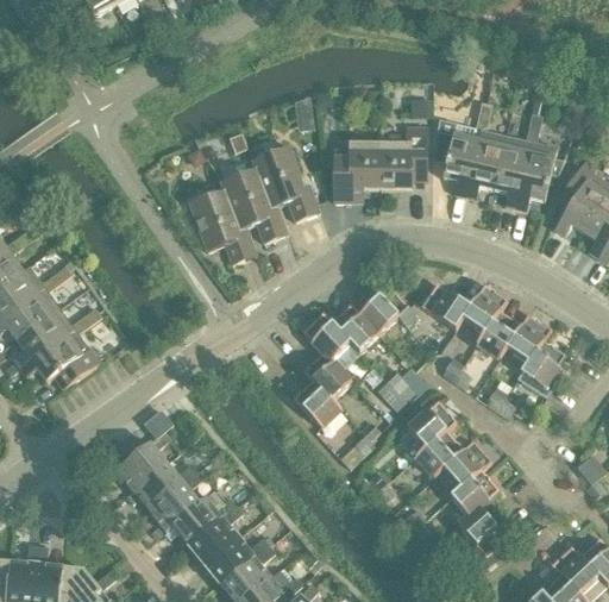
[(85,0),(93,14),(113,2),(112,0),(85,0)]
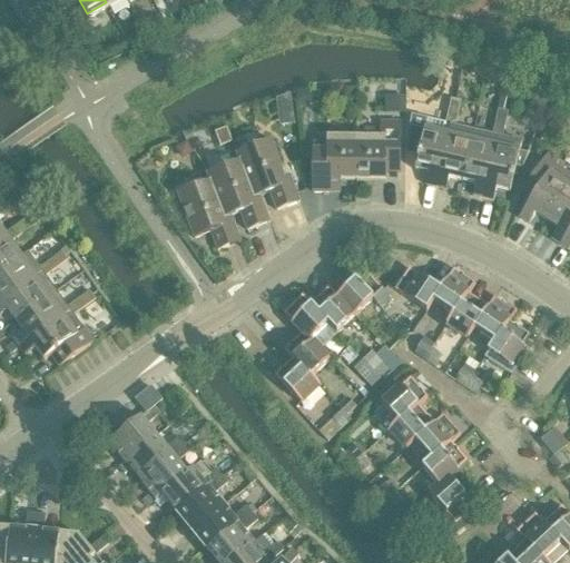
[(465,58),(463,71),(484,77),(488,63),(465,58)]
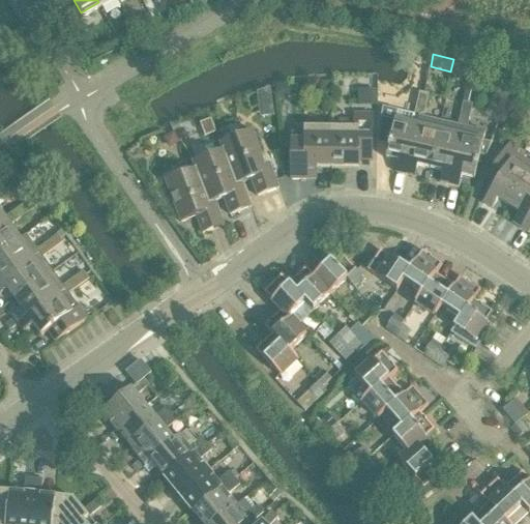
[(425,102),(429,89),(419,87),(416,99),(425,102)]
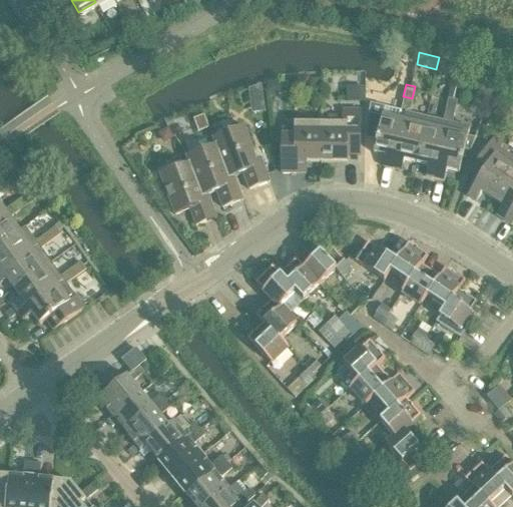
[(454,107),(457,95),(448,93),(446,105),(454,107)]
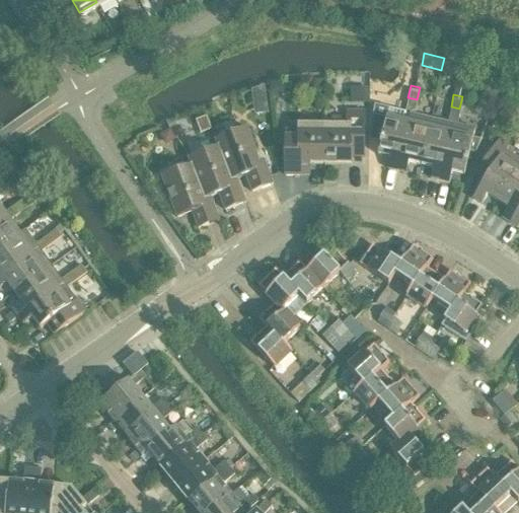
[(432,114),(415,110),(417,99),(408,97),(405,106),(404,110),(409,111),(408,117),(396,166),(406,168),(409,157),(421,159),(432,114)]
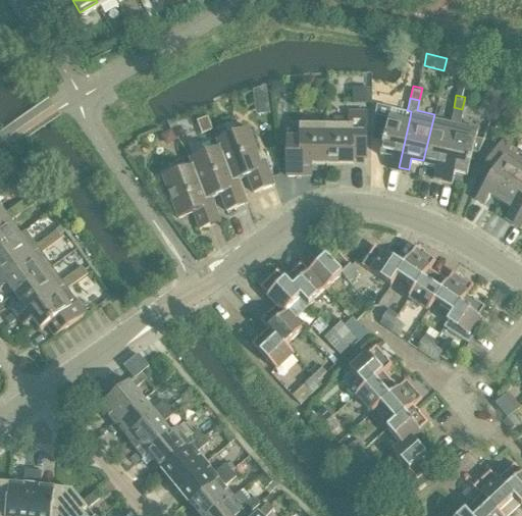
[(399,167),(410,117),(411,111),(407,110),(408,107),(377,100),(375,110),(377,111),(372,135),(382,137),(379,151),(393,153),(390,165),(399,167)]
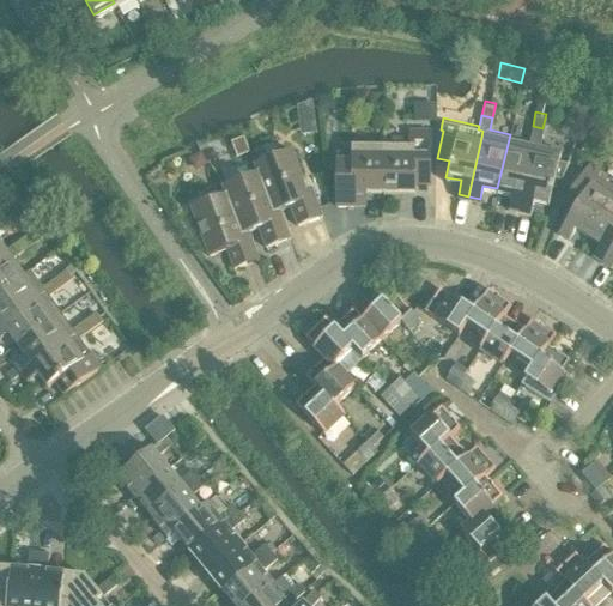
[(430,180),(430,126),(408,125),(408,143),(383,141),(382,188),(414,189),(414,180),(430,180)]
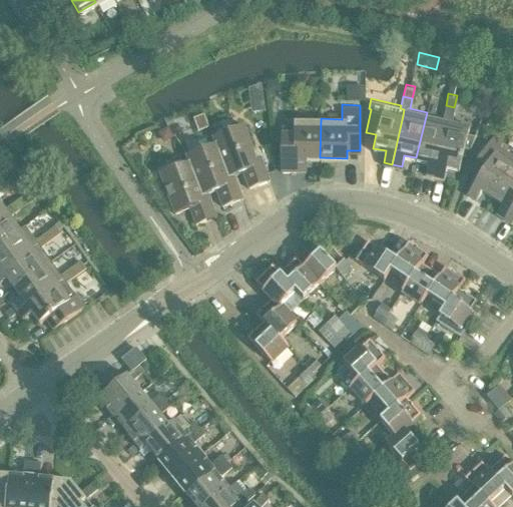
[(447,118),(435,173),(444,175),(447,164),(459,167),(463,147),(464,145),(470,146),(475,133),(467,131),(469,123),(452,119),(454,107),(446,105),(443,116),(443,117),(447,118)]
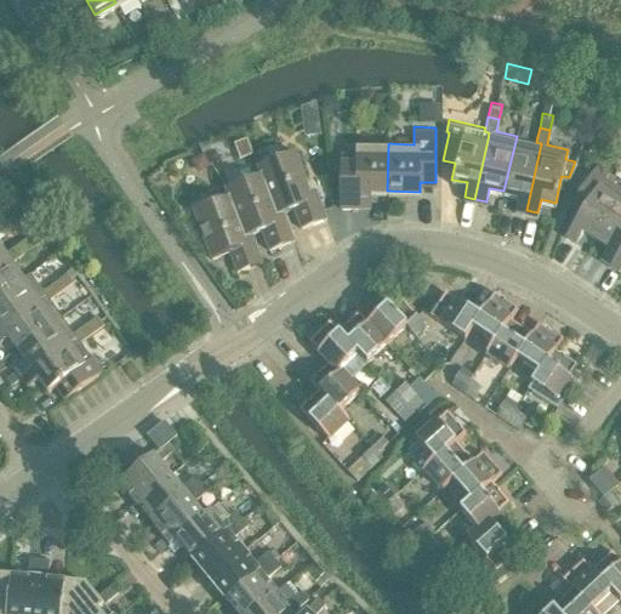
[(536,142),(536,141),(517,136),(503,191),(518,194),(514,208),(527,210),(541,143),(536,142)]
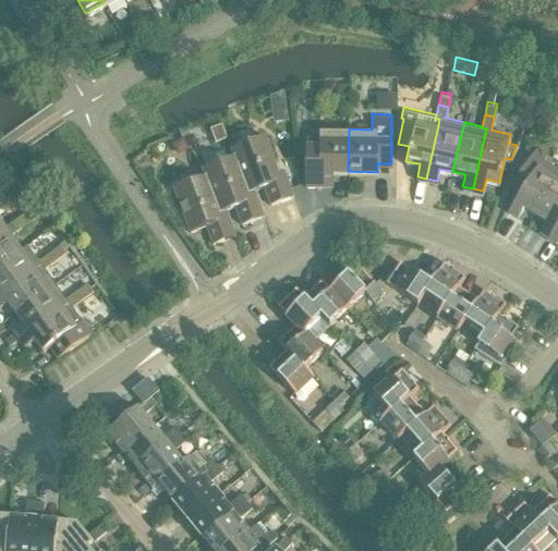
[(348,171),(349,129),(320,129),(320,134),(306,134),(306,182),(322,183),(322,171),(348,171)]
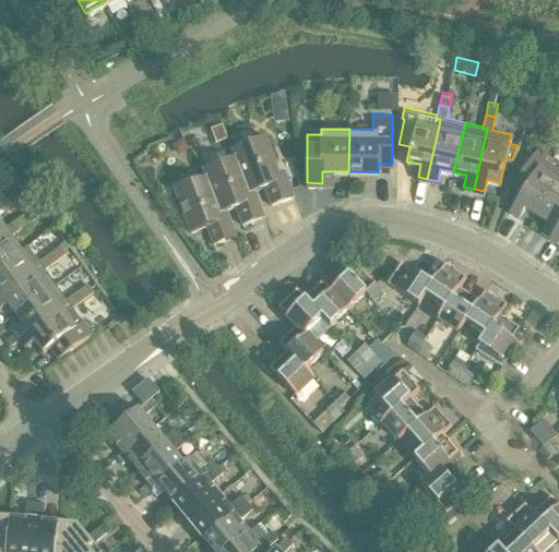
[(264,131),(232,143),(234,152),(235,152),(249,188),(254,187),(264,182),(271,201),(293,192),(283,166),(277,168),(264,131)]
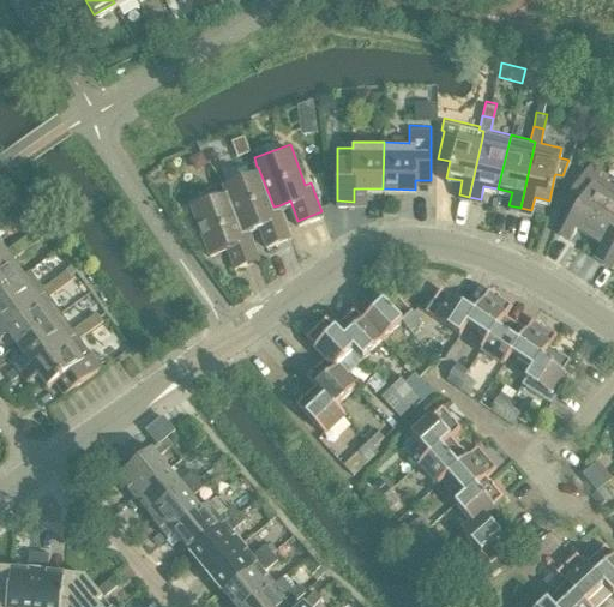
[(590,233),(613,194),(613,182),(599,172),(602,166),(591,157),(564,198),(575,205),(560,228),(570,235),(577,224),(590,233)]
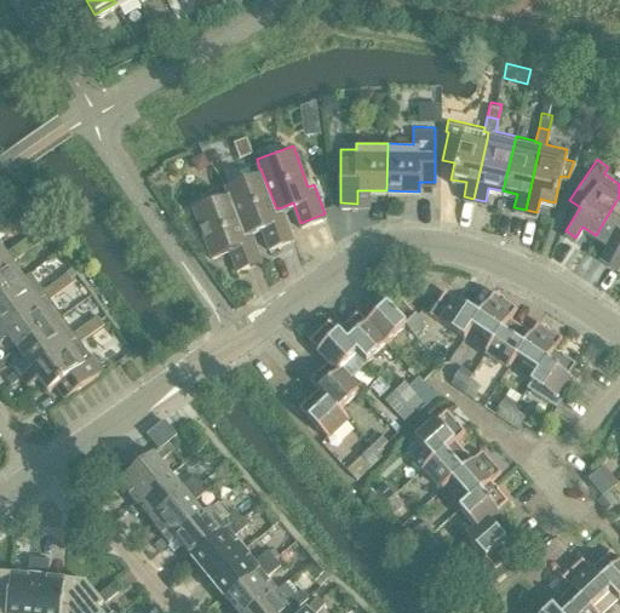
[(259,168),(224,182),(228,190),(244,231),(251,229),(260,225),(268,245),(293,236),(282,207),(276,208),(260,168),(259,168)]
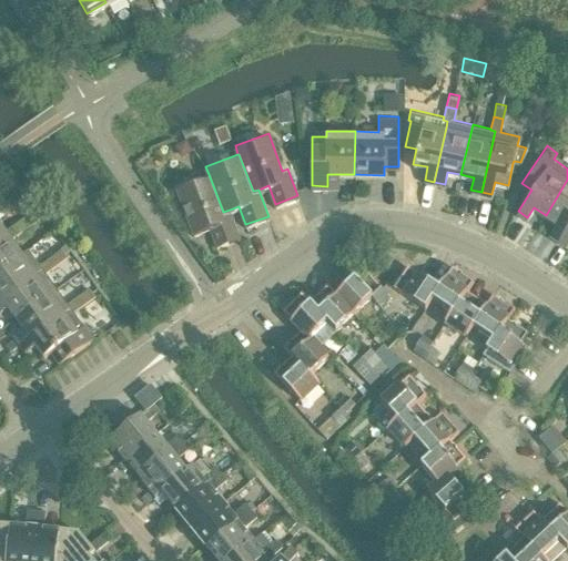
[(209,174),(176,186),(193,232),(210,226),(216,245),(239,236),(230,210),(223,212),(209,174)]
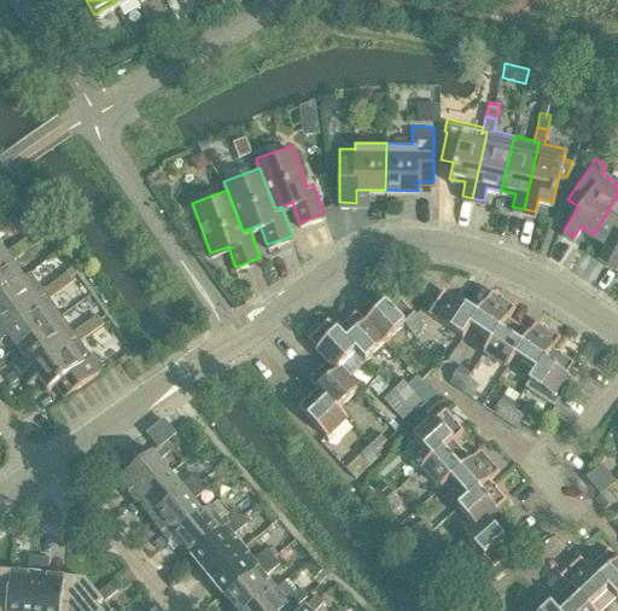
[(617,196),(594,234),(605,242),(598,252),(607,259),(617,242),(617,196)]
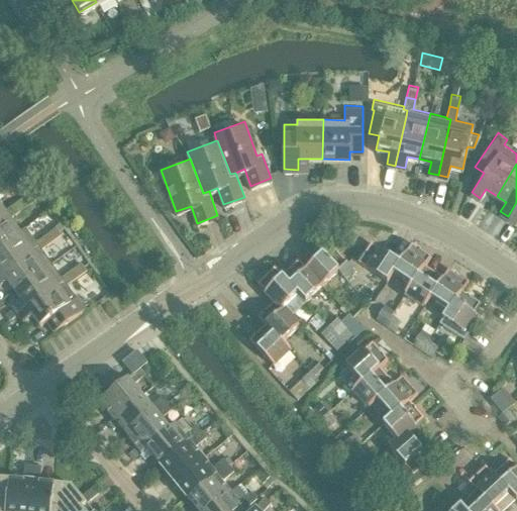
[(20,195),(25,202),(35,195),(30,188),(20,195)]
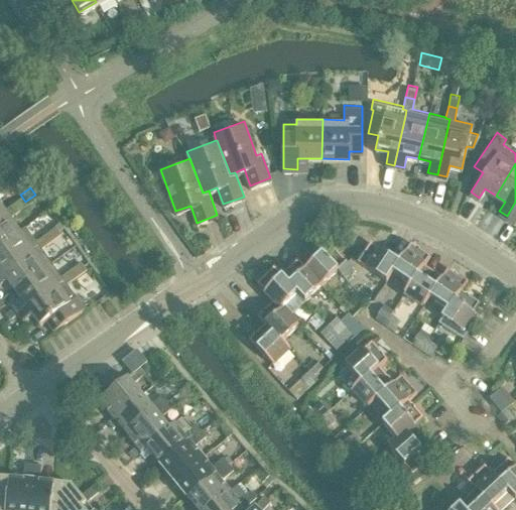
[(10,213),(25,202),(20,195),(10,202),(12,206),(8,209),(8,210),(0,215),(0,242),(21,227),(20,227),(10,213)]
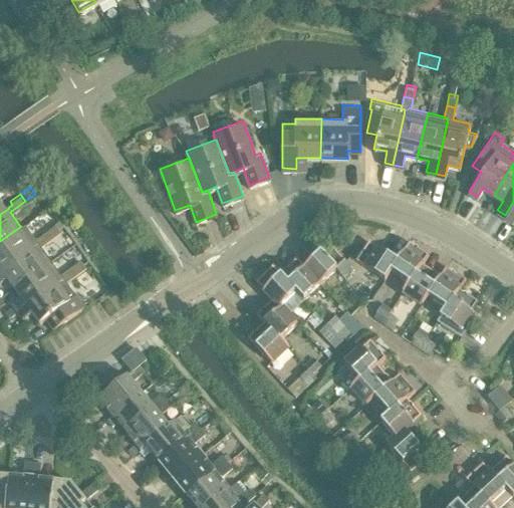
[(10,201),(5,205),(0,197),(0,214),(8,209),(8,208),(12,205),(10,201)]
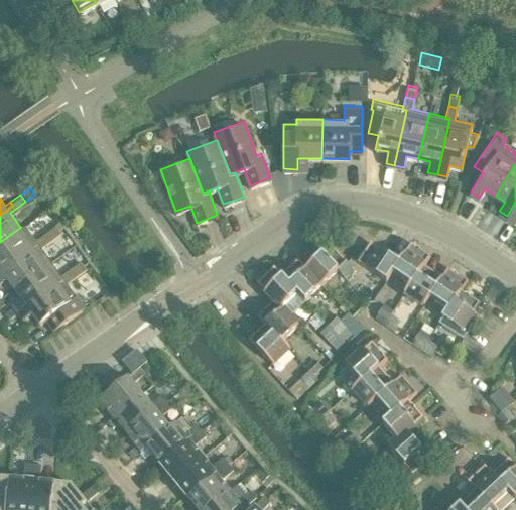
[(515,202),(507,216),(515,221),(515,219),(515,202)]
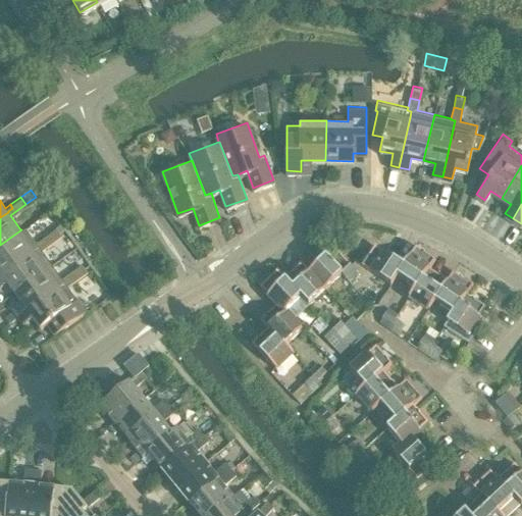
[(36,240),(25,225),(20,229),(21,229),(0,245),(0,272),(34,248),(39,244),(36,240)]
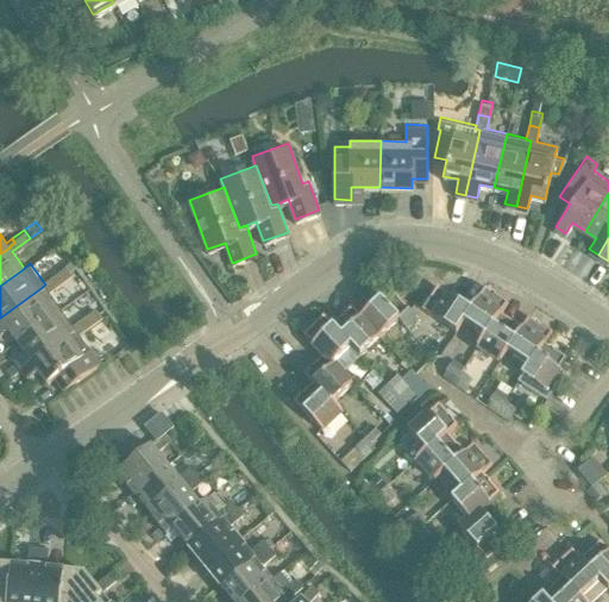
[(54,271),(60,281),(71,271),(66,263),(54,271)]
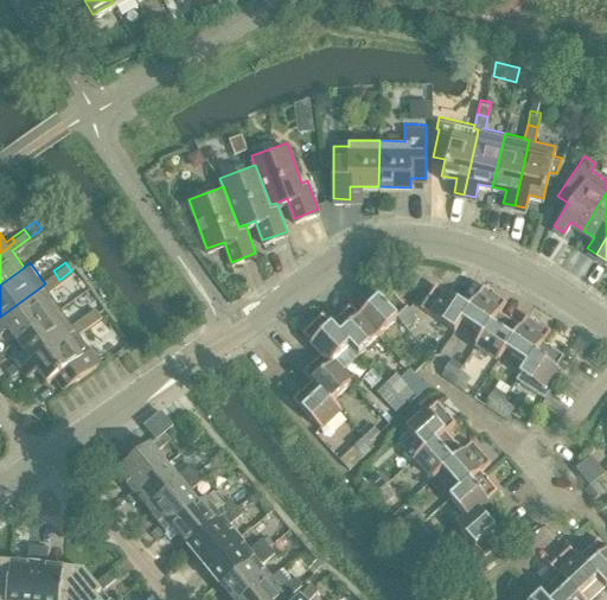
[(49,287),(59,280),(53,270),(42,279),(45,283),(39,288),(0,317),(0,331),(10,324),(19,336),(55,310),(61,305),(49,287)]
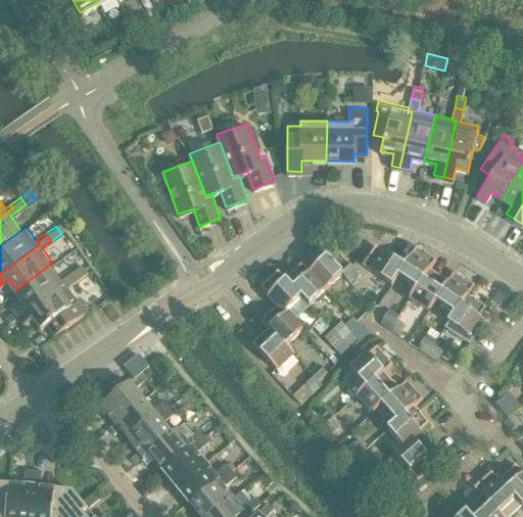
[(396,271),(403,261),(375,242),(369,251),(360,245),(352,255),(391,281),(397,272),(396,271)]
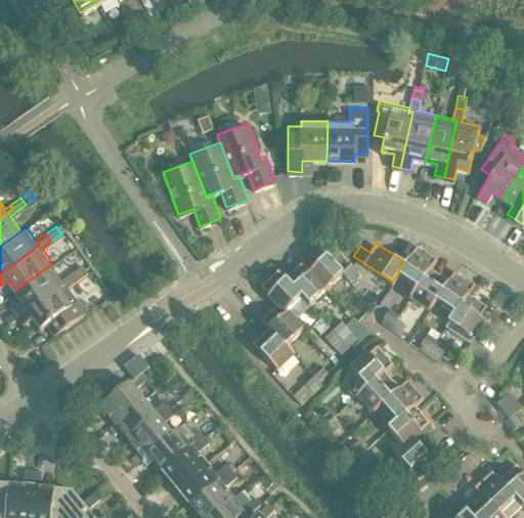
[(430,265),(436,256),(417,243),(404,261),(397,271),(398,272),(416,284),(417,285),(430,265)]
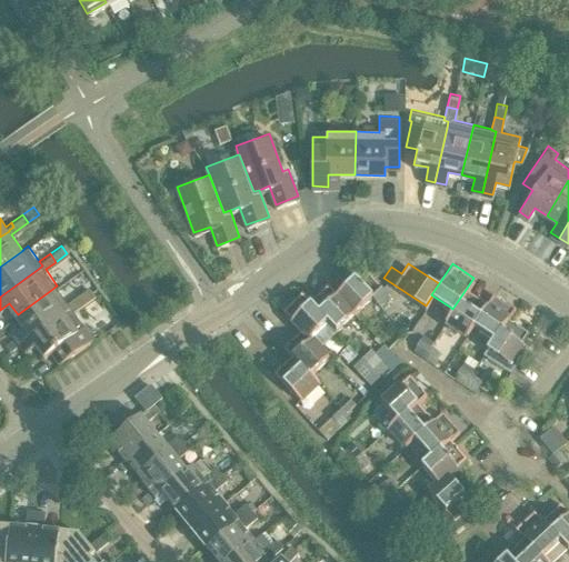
[(380,302),(390,292),(363,266),(337,291),(336,291),(353,310),(371,293),(380,302)]
